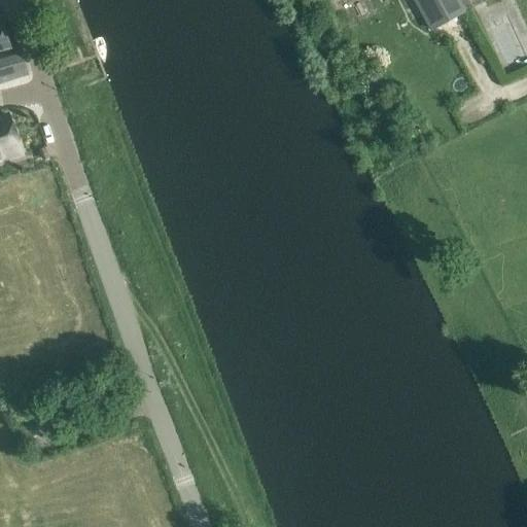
[(414,0),(431,30),(432,29),(464,12),(458,2),(457,0),(414,0)]
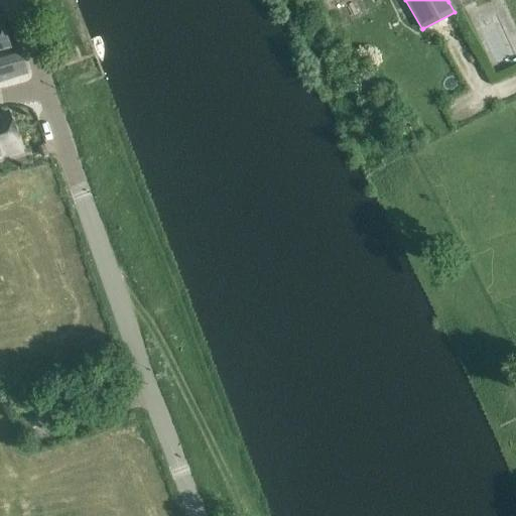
[(453,0),(448,2),(455,12),(463,8),(458,0),(453,0)]
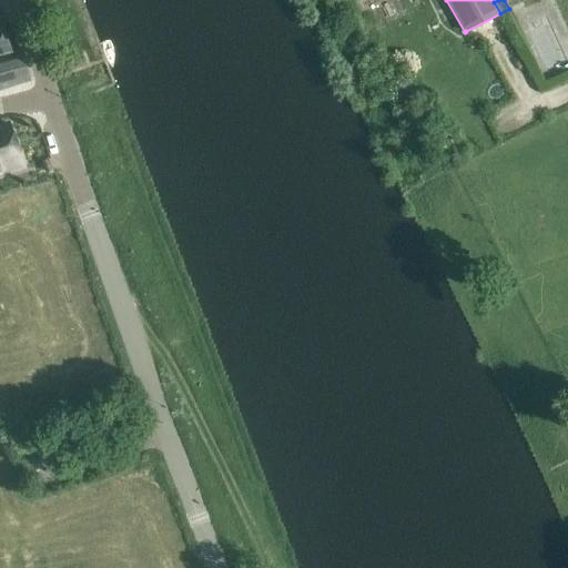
[(0,56),(13,52),(8,37),(1,32),(0,30),(0,56)]
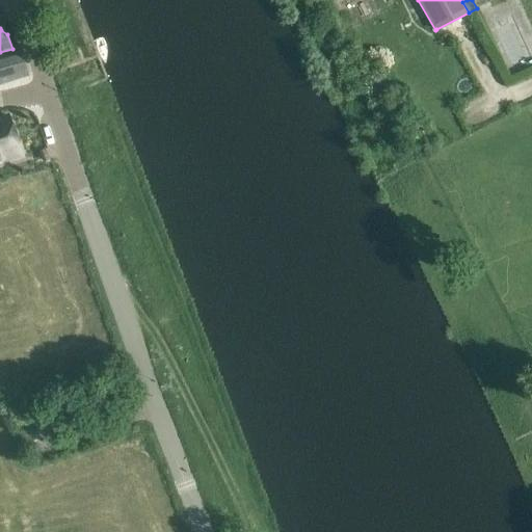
[(0,83),(27,76),(19,50),(0,55),(0,83)]
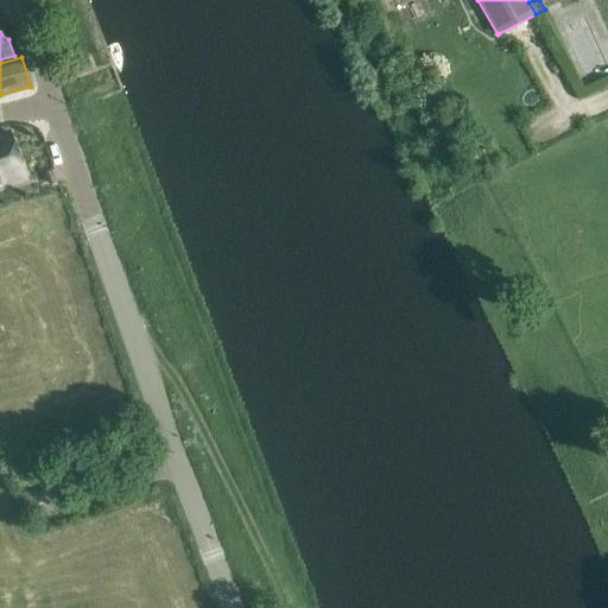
[(8,132),(0,134),(0,182),(23,175),(8,132)]
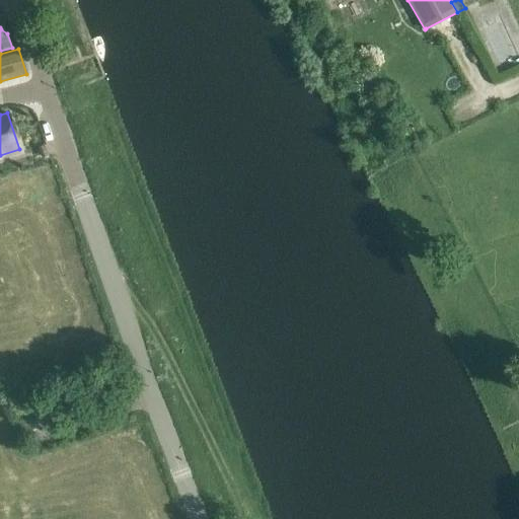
All buildings are outlined.
